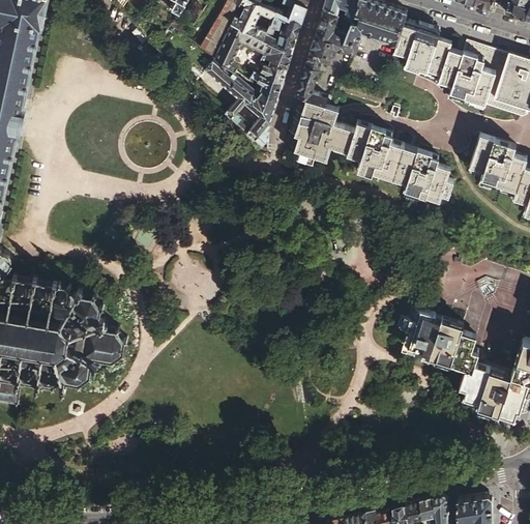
[(0,0),(0,223),(2,215),(0,215),(17,141),(18,141),(26,104),(24,104),(40,29),(41,29),(48,0),(0,0)]
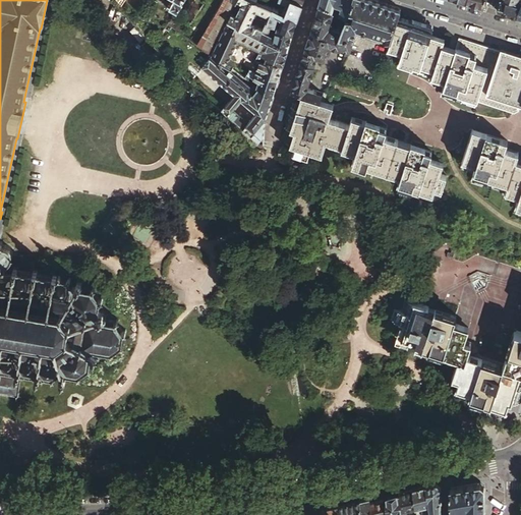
[(172,0),(175,1),(170,10),(176,14),(184,0),(172,0)]
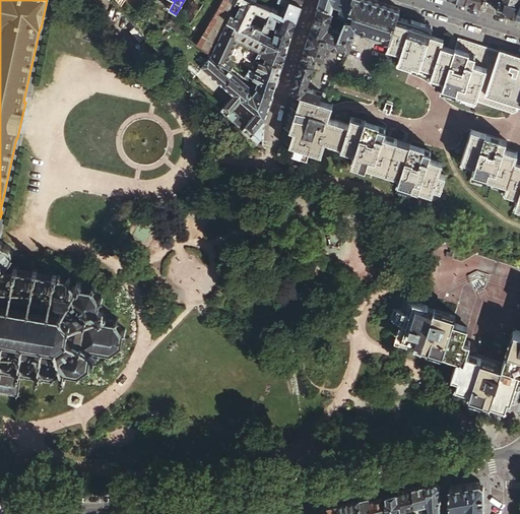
[(223,0),(196,50),(210,60),(226,26),(239,0),(223,0)]
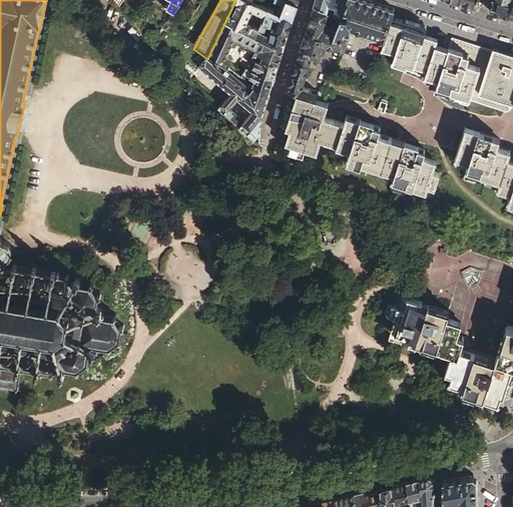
[(237,0),(235,0),(223,26),(255,41),(259,33),(245,27),(251,15),(252,11),(266,16),(268,12),(250,4),(249,5),(237,0)]
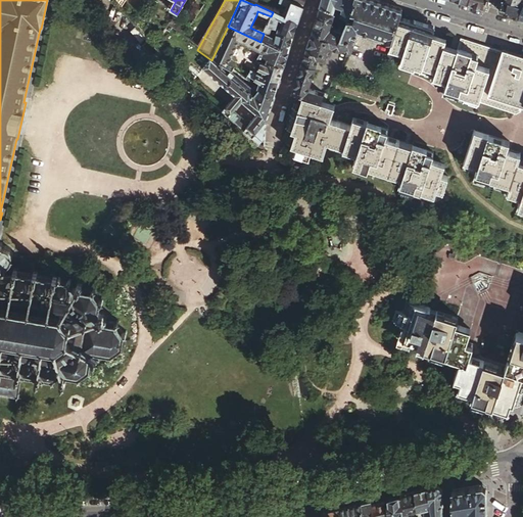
[(283,17),(298,24),(303,9),(282,0),(280,0),(279,6),(286,9),(283,17)]
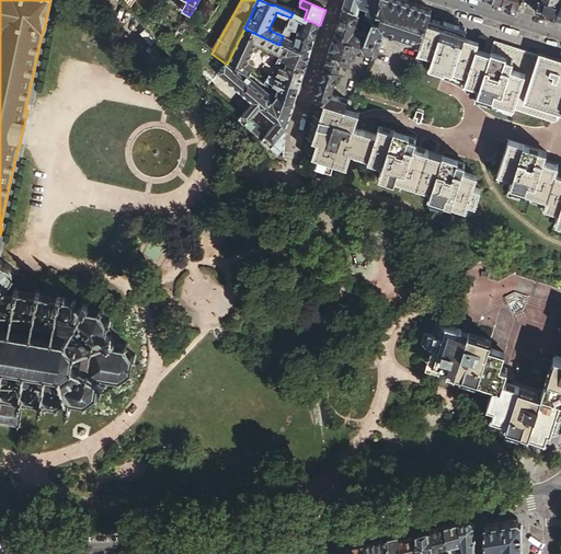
[(328,0),(302,0),(325,10),(328,0)]
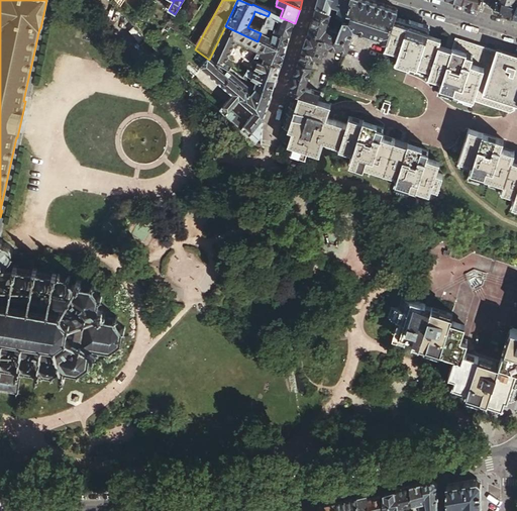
[(318,0),(315,9),(316,9),(328,15),(330,9),(333,0),(318,0)]
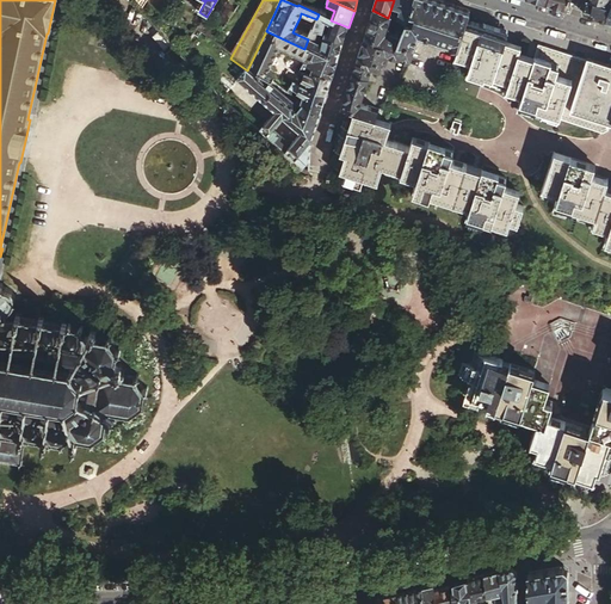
[(412,6),(413,0),(394,0),(390,11),(400,13),(397,22),(406,25),(407,23),(408,18),(412,6)]
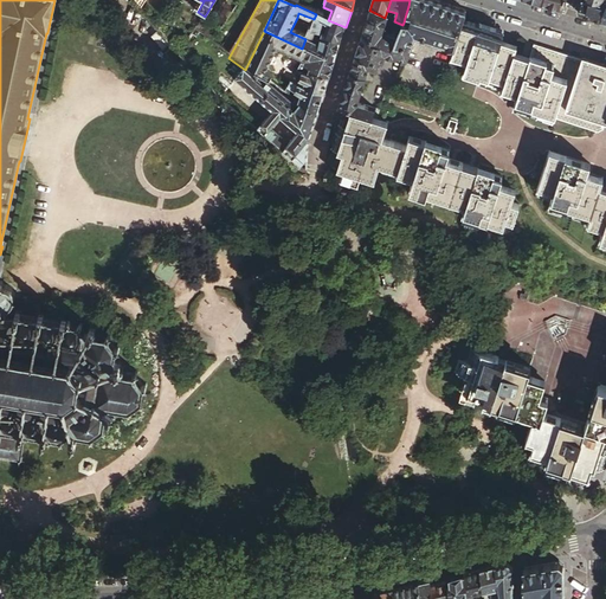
[(458,37),(462,26),(465,15),(417,0),(410,0),(408,6),(405,18),(404,23),(403,25),(399,34),(397,37),(395,40),(395,42),(394,44),(393,47),(392,51),(408,57),(414,39),(453,52),(458,37)]
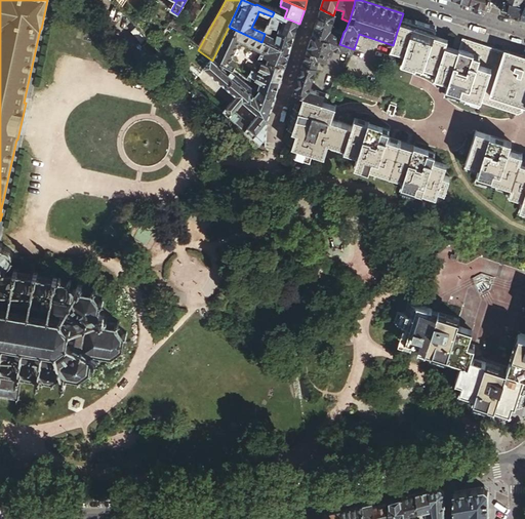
[(471,0),(469,8),(485,12),(486,12),(490,0),(471,0)]
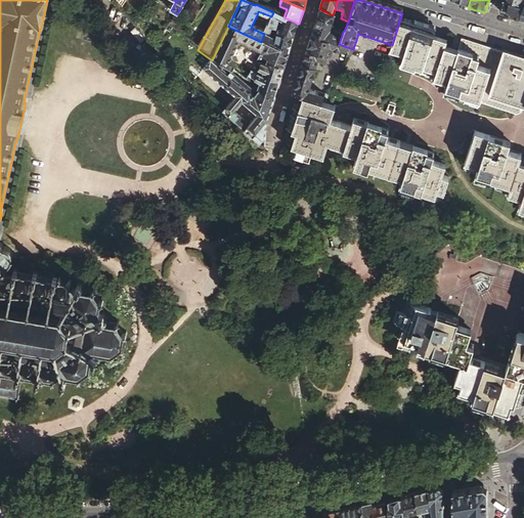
[(523,11),(523,7),(523,0),(505,0),(503,5),(523,11)]
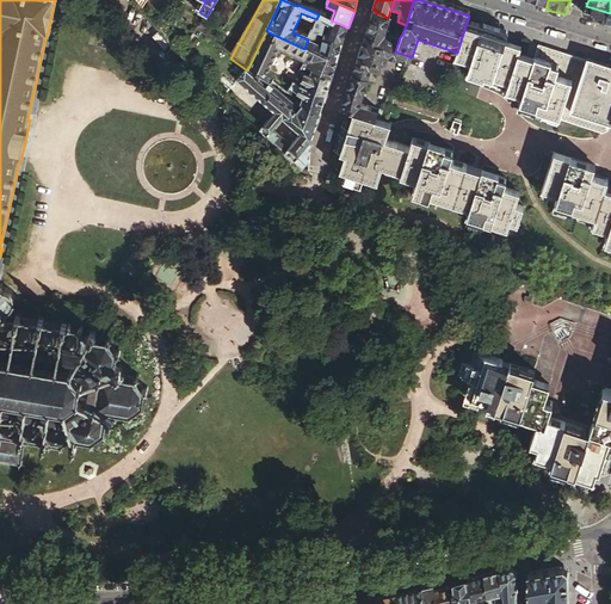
[(584,20),(606,26),(610,13),(586,6),(584,20)]
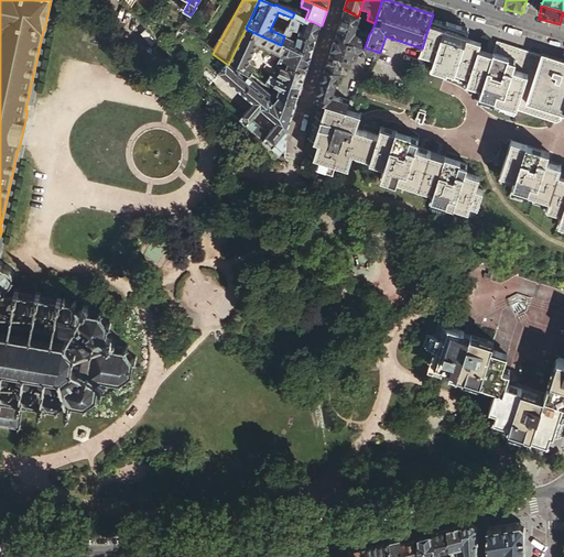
[(314,104),(323,107),(345,113),(348,106),(332,100),(342,68),(349,71),(351,64),(354,64),(357,56),(377,63),(380,53),(365,47),(366,44),(367,41),(368,39),(355,34),(360,18),(358,17),(345,10),(336,35),(323,78),(314,104)]
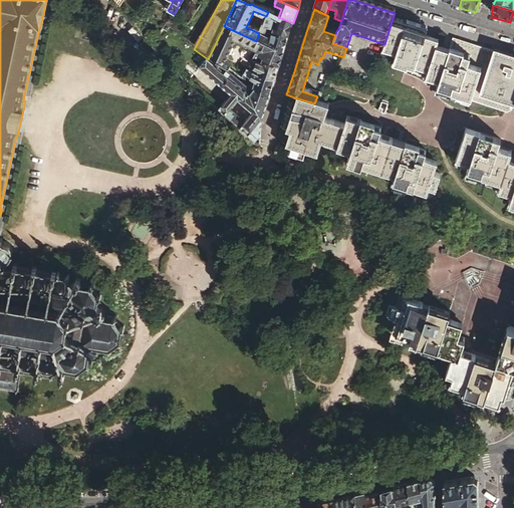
[(264,20),(266,16),(253,11),(252,15),(264,20)]
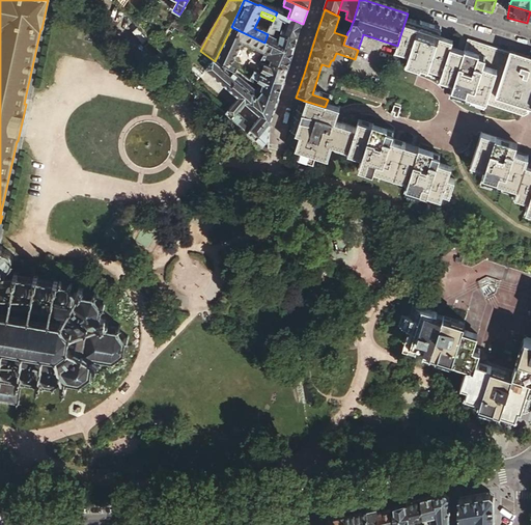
[(298,40),(303,24),(287,18),(277,12),(275,17),(273,21),(270,28),(298,40)]
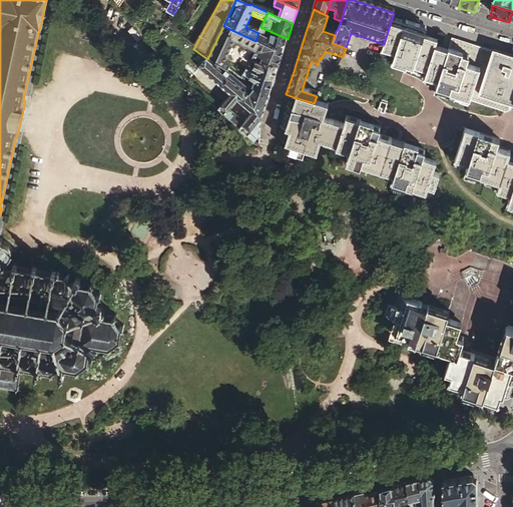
[(404,26),(391,22),(388,31),(402,35),(404,26)]
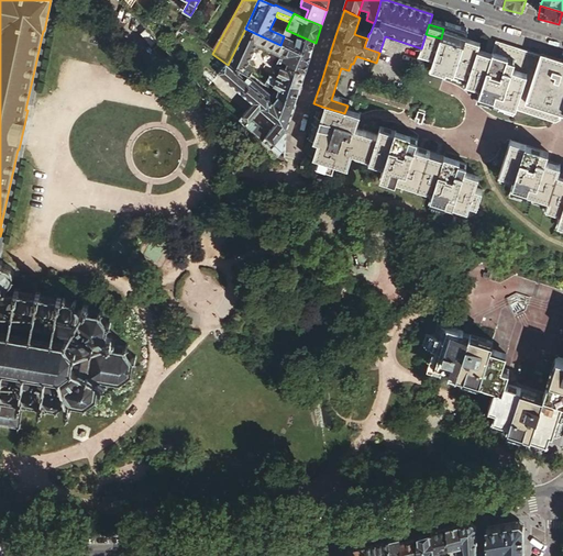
[(228,65),(229,65),(236,70),(250,78),(252,74),(246,70),(256,47),(280,58),(286,47),(280,45),(245,29),(228,65)]
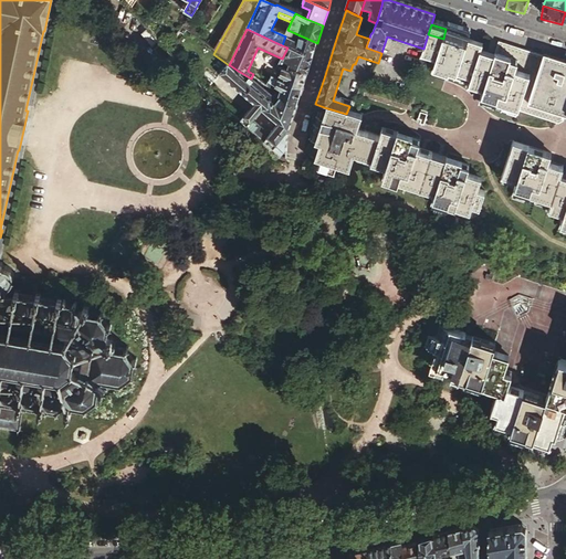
[(467,44),(470,37),(446,29),(443,39),(428,34),(423,49),(438,53),(438,55),(436,61),(450,65),(459,67),(473,73),(473,75),(472,78),(485,83),(481,99),(495,105),(503,107),(519,113),(517,115),(558,128),(563,125),(565,114),(565,78),(561,77),(546,73),(548,63),(542,61),(507,50),(498,48),(493,61),(491,69),(484,66),(486,59),(479,56),(481,50),(474,48),(472,54),(464,52),(467,44)]
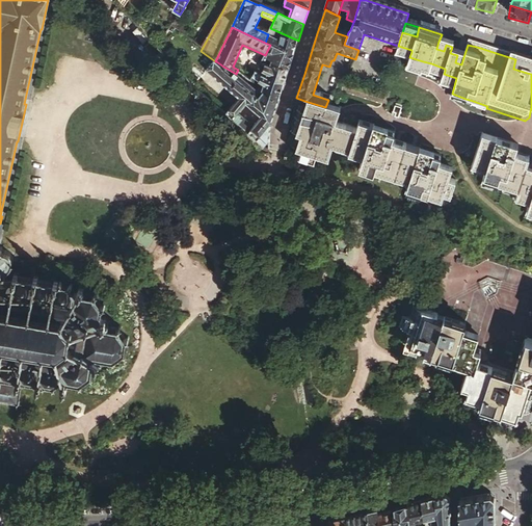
[(270,45),(293,56),(298,41),(270,28),(268,34),(265,43),(270,45)]
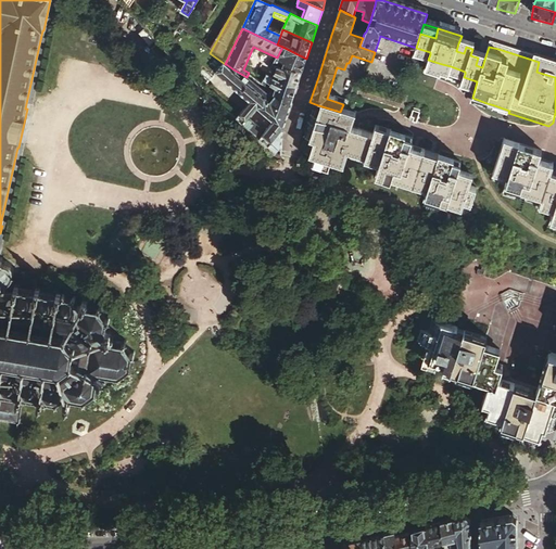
[(466,47),(458,43),(456,51),(464,53),(466,47)]
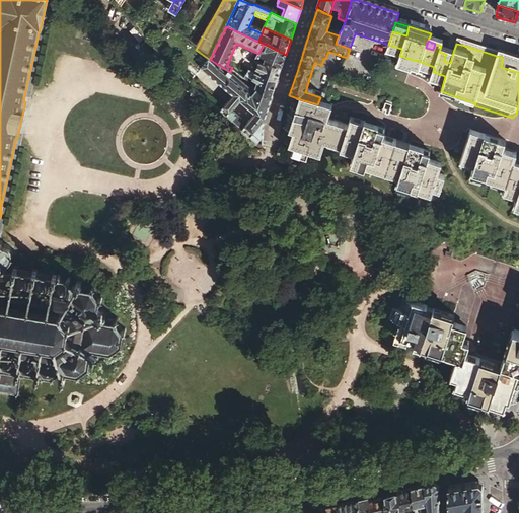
[(282,69),(286,55),(264,44),(258,54),(256,58),(282,69)]
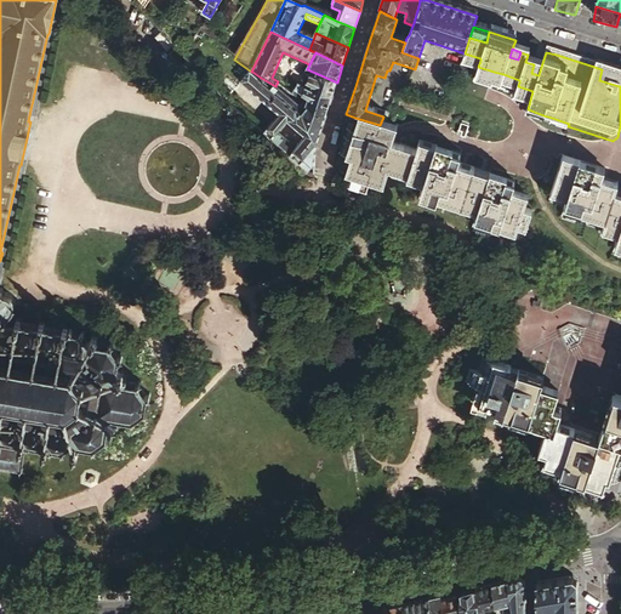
[(189,69),(175,53),(169,60),(183,74),(189,69)]
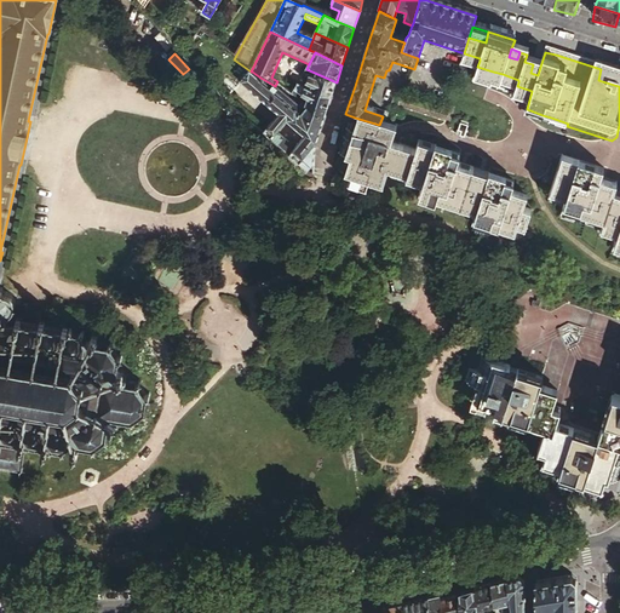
[(540,67),(533,64),(530,73),(538,75),(540,67)]
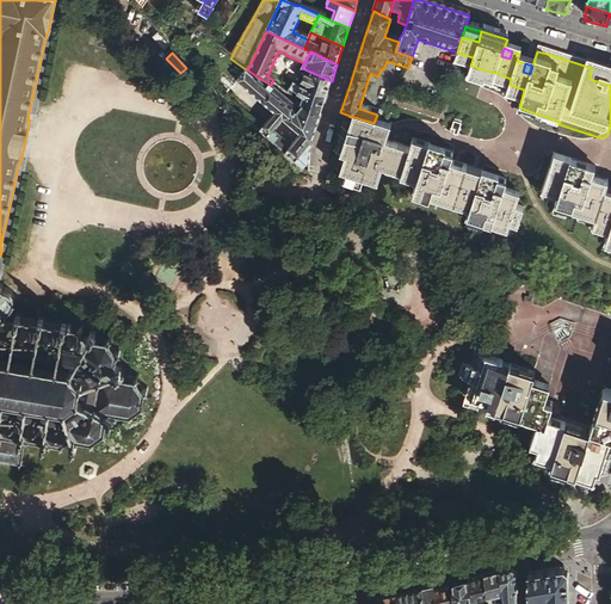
[(328,91),(332,81),(302,68),(296,81),(302,84),(327,96),(328,91)]
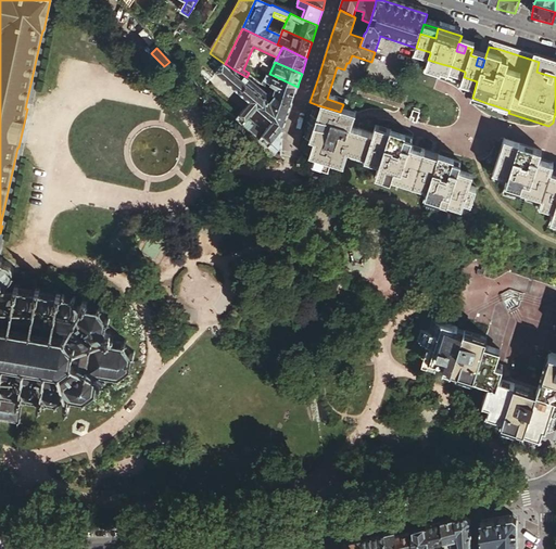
[(555,67),(539,62),(536,72),(551,76),(555,77),(555,67)]
